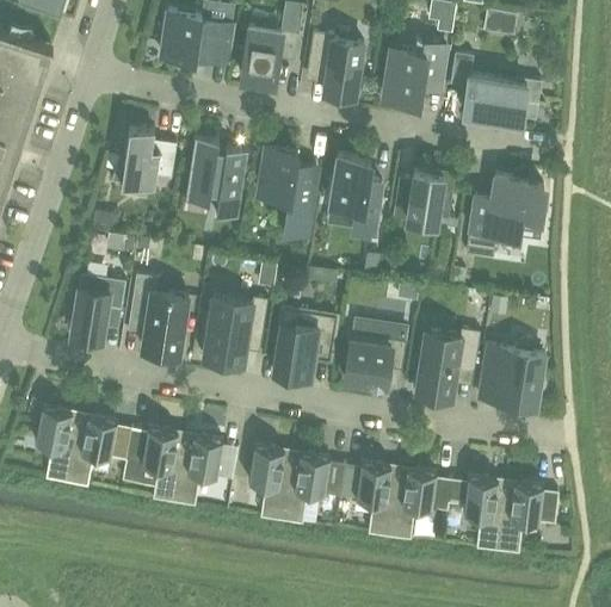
[(22,0),(22,1),(61,12),(65,0),(22,0)]
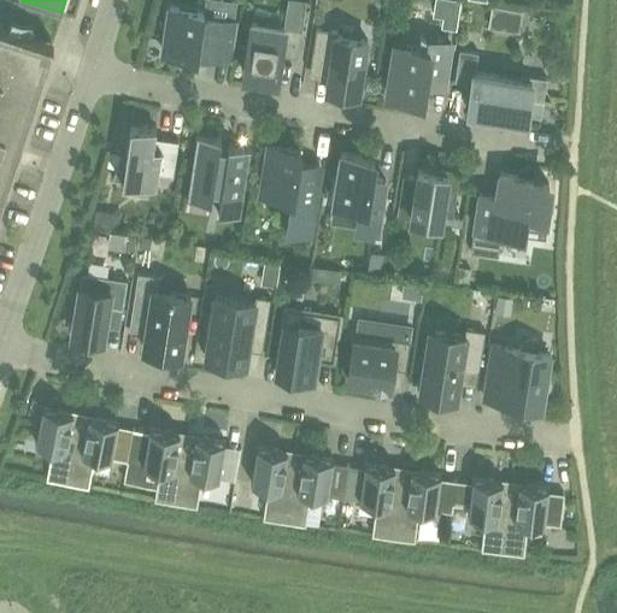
[(289,0),(288,0),(283,30),(252,25),(244,76),(277,81),(281,57),(297,60),(306,3),(289,0)]
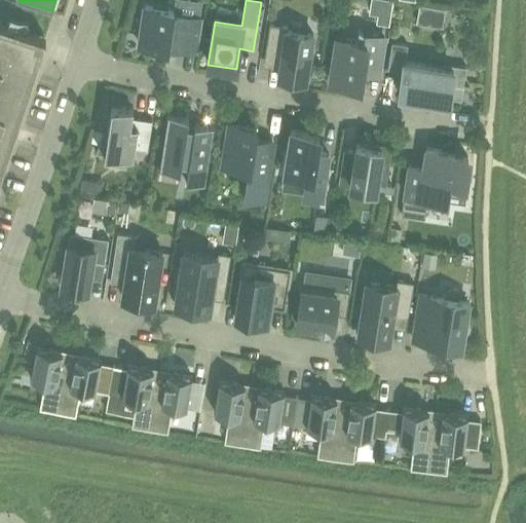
[(199,21),(186,19),(173,16),(174,12),(144,8),(139,46),(167,51),(168,48),(195,51),(199,21)]
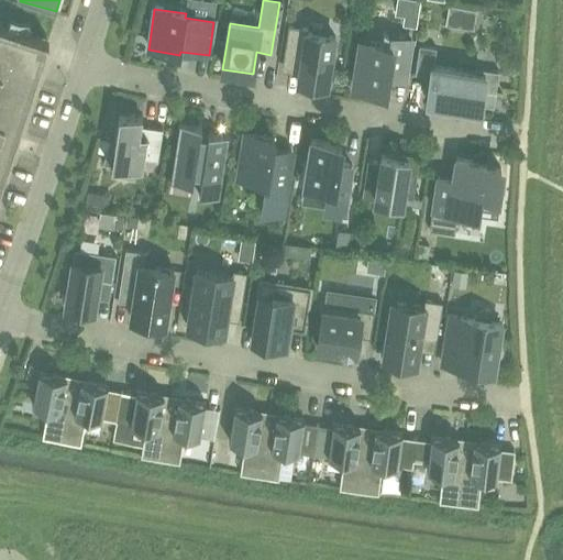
[(449,9),(445,26),(473,31),(476,13),(449,9)]
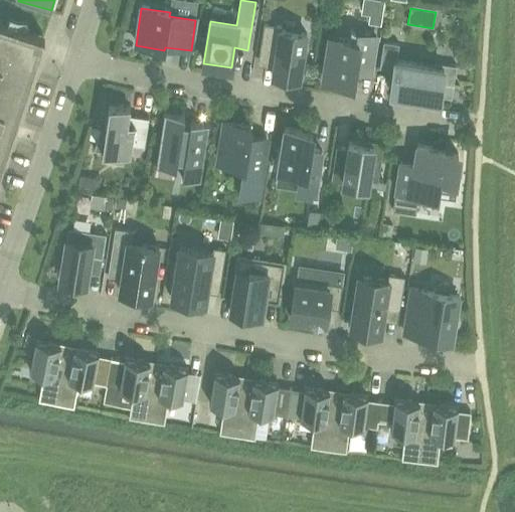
[(0,173),(37,61),(44,38),(0,23),(0,173)]
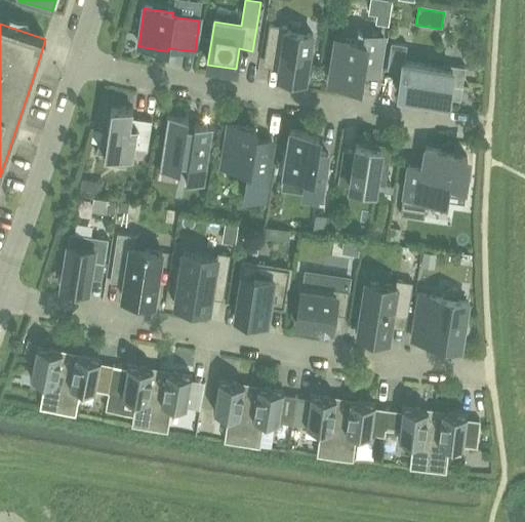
[(270,27),(264,63),(280,65),(278,79),(306,83),(313,37),(286,33),(287,29),(270,27)]
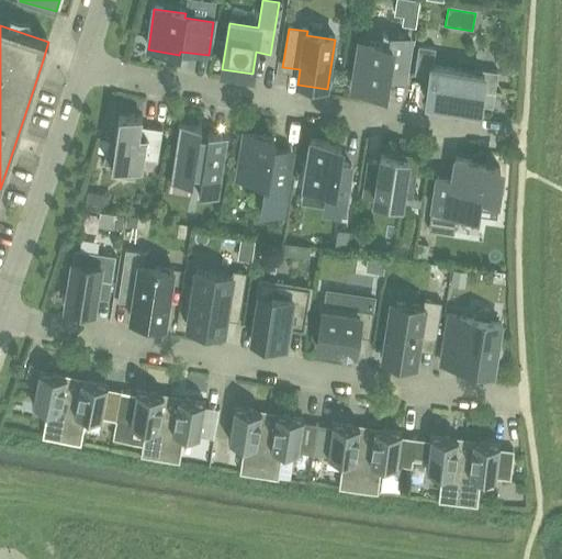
[(359,43),(352,88),(366,90),(364,94),(382,98),(383,93),(384,93),(388,79),(404,81),(411,43),(389,40),(388,47),(359,43)]
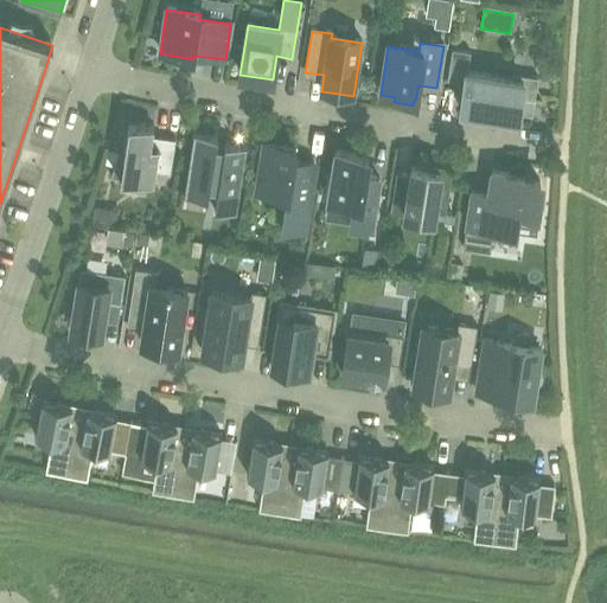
[(452,51),(447,82),(465,84),(461,107),(532,119),(538,79),(512,76),(511,81),(467,74),(471,55),(452,51)]
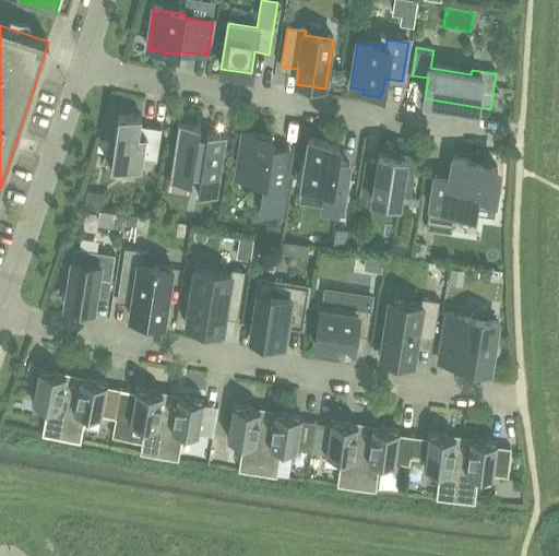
[(157,163),(162,130),(161,130),(161,131),(147,128),(146,131),(140,130),(142,118),(119,115),(114,144),(110,143),(111,143),(109,142),(103,165),(104,166),(104,165),(142,172),(143,160),(156,162),(155,163),(157,163)]
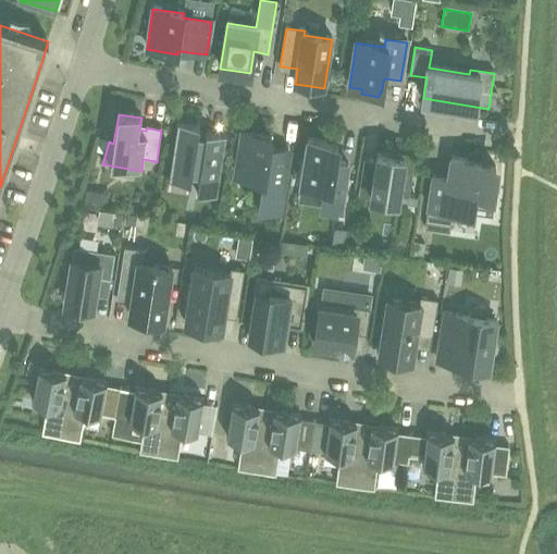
[(217,198),(226,138),(207,135),(206,138),(198,137),(200,126),(178,122),(169,180),(190,183),(192,177),(199,179),(197,196),(217,198)]
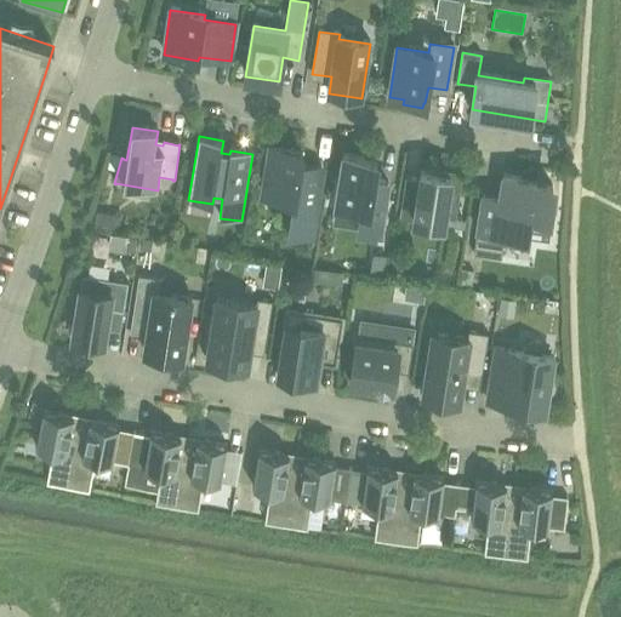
[(272,148),(263,198),(294,203),(289,234),(311,238),(322,170),(301,167),(303,153),(272,148)]
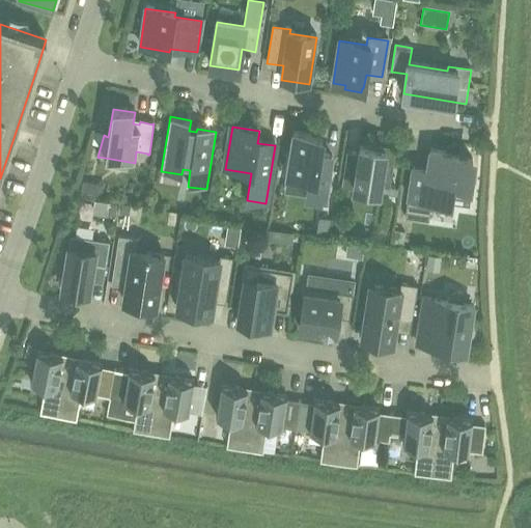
[(92,145),(100,148),(104,135),(96,133),(92,145)]
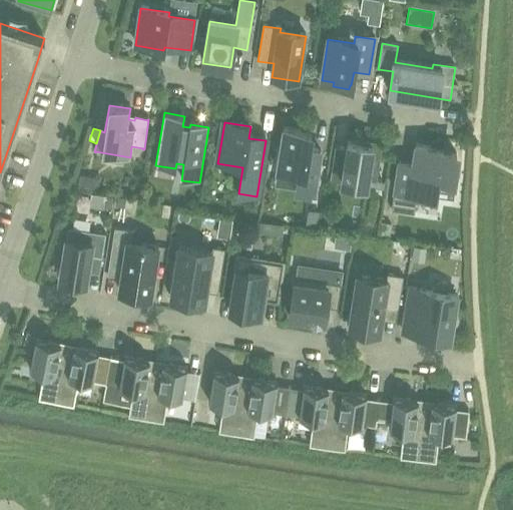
[(309,150),(311,137),(311,134),(284,129),(278,170),(299,173),(297,190),(314,193),(321,152),(309,150)]
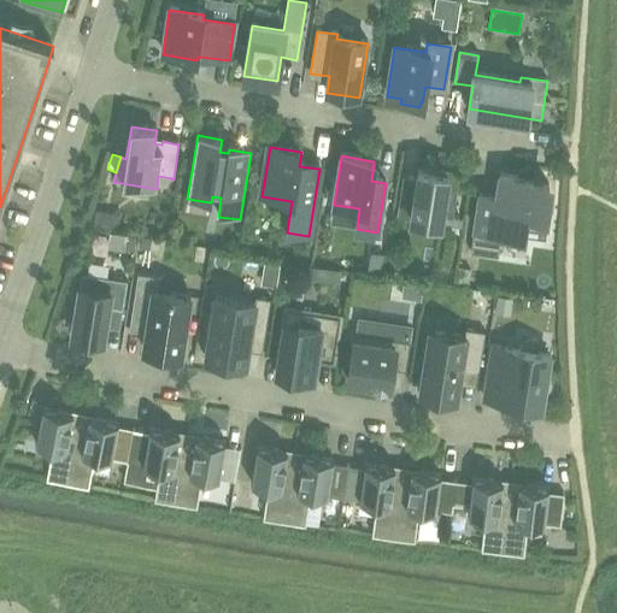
[(419,172),(418,181),(404,178),(397,219),(412,222),(413,220),(440,224),(441,218),(453,219),(460,174),(433,170),(432,175),(419,172)]
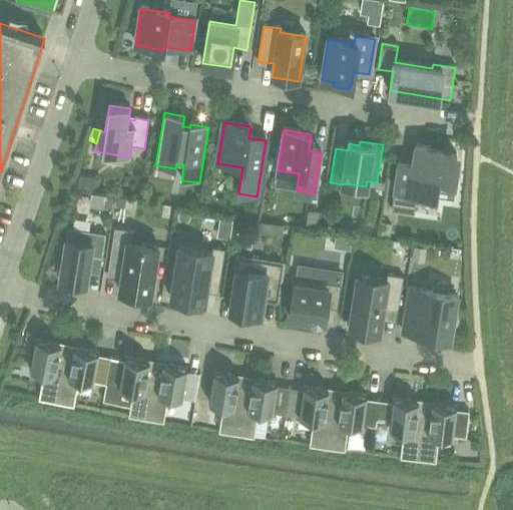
[(439,178),(454,181),(453,182),(455,182),(457,155),(455,155),(455,157),(443,155),(443,151),(416,146),(413,165),(399,163),(391,211),(415,215),(418,195),(436,198),(439,178)]
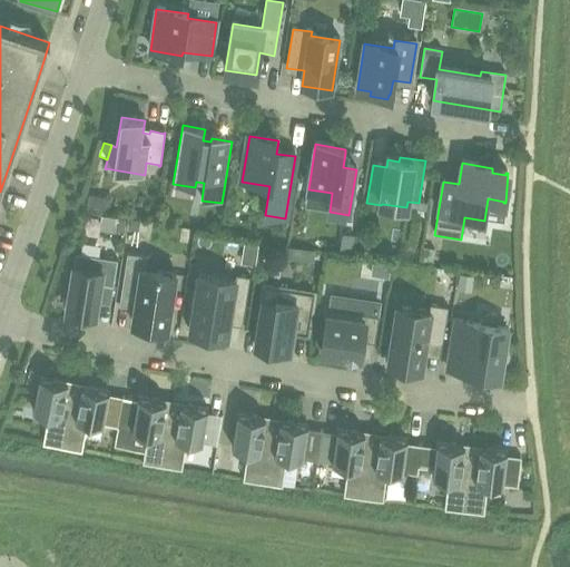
[(126,221),(116,220),(114,235),(124,236),(126,221)]
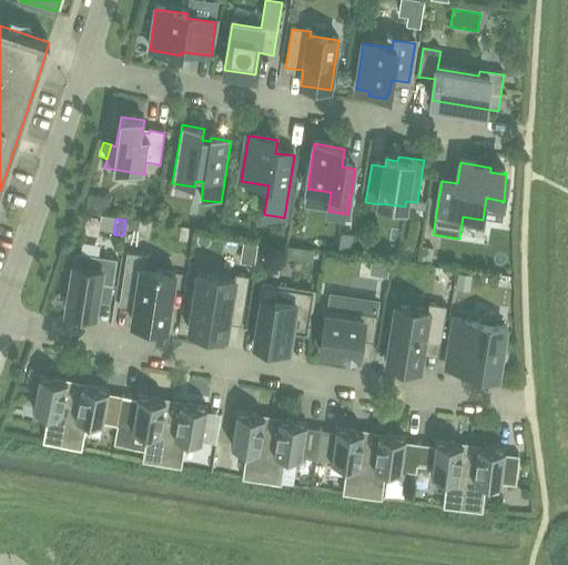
[(128,230),(138,231),(140,222),(129,220),(128,230)]
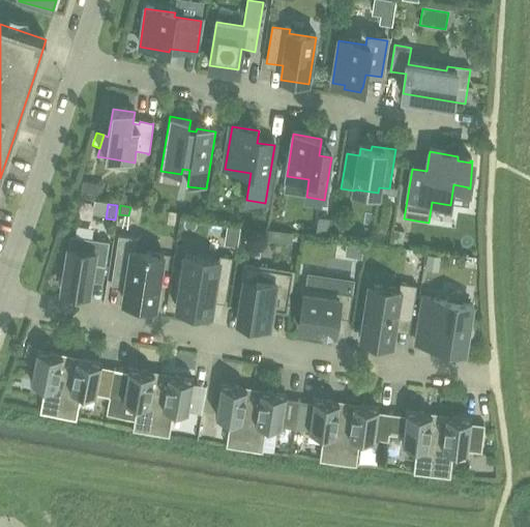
[(318,217),(314,234),(327,237),(331,220),(318,217)]
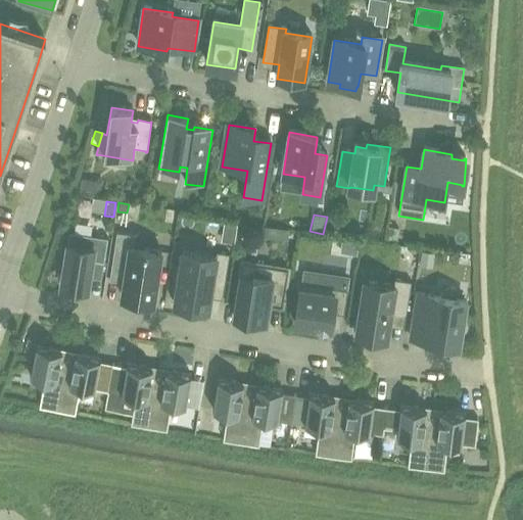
[(92,262),(104,264),(108,240),(69,234),(61,286),(88,290),(92,262)]
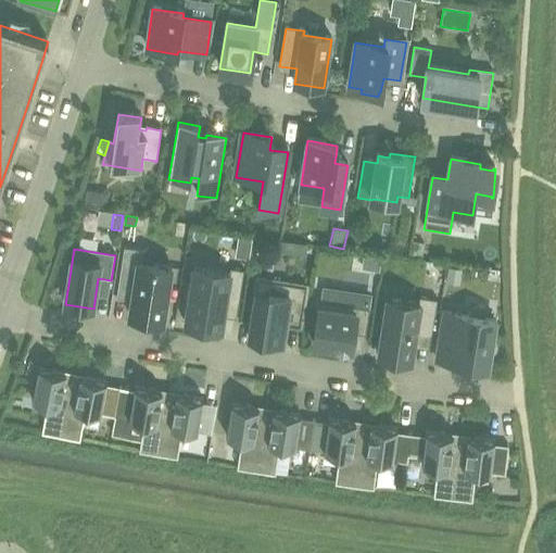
[(172,269),(142,264),(144,252),(125,249),(116,300),(131,302),(129,316),(164,322),(172,269)]
